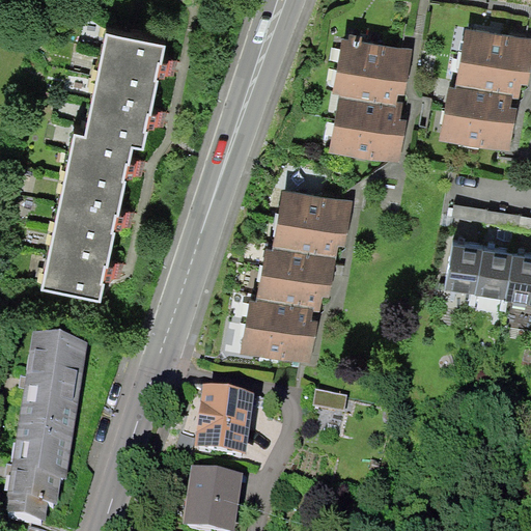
[(530,54),(530,38),(470,29),(460,82),(520,90),(526,93),(530,54)]
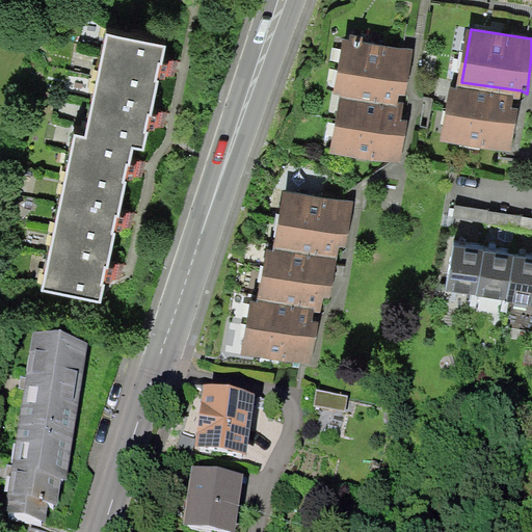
[(101,302),(105,283),(111,284),(112,277),(122,278),(124,265),(109,262),(116,231),(123,233),(124,228),(131,229),(135,214),(121,211),(127,181),(132,182),(133,177),(141,179),(144,162),(131,160),(134,148),(143,150),(148,130),(155,132),(156,127),(164,129),(168,113),(153,109),(159,79),(165,80),(166,75),(175,77),(178,61),(163,58),(165,48),(109,35),(87,136),(75,134),(42,290),(101,302)]
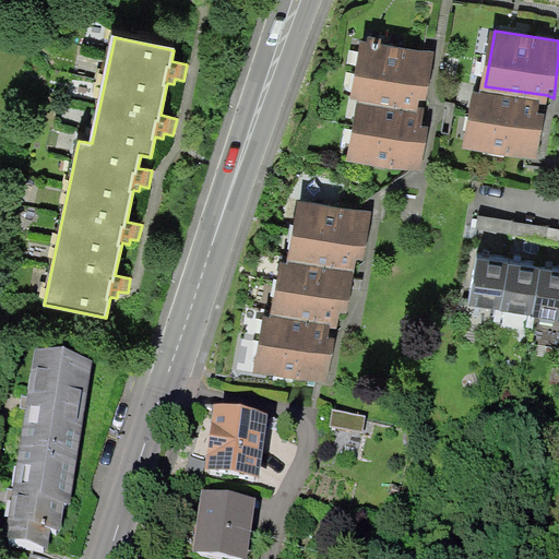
[(354,107),(411,117),(414,99),(425,102),(432,57),(355,45),(345,106),(354,107)]
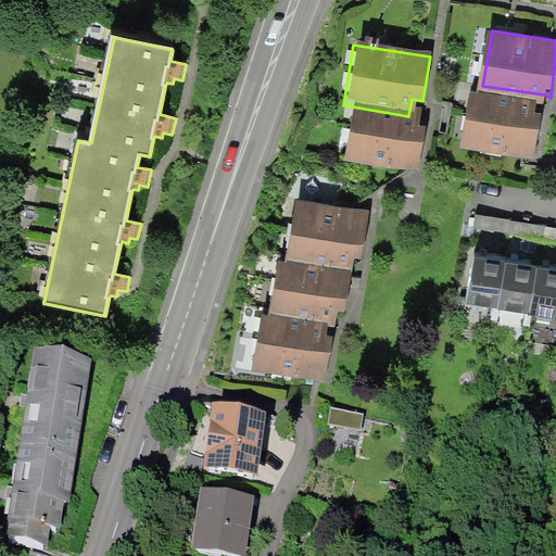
[(544,95),(471,86),(464,143),(536,152),(544,95)]
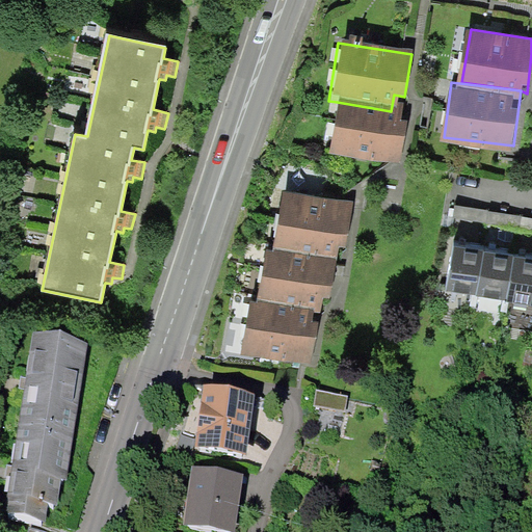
[(391,111),(337,102),(328,154),(403,166),(413,115),(391,111)]
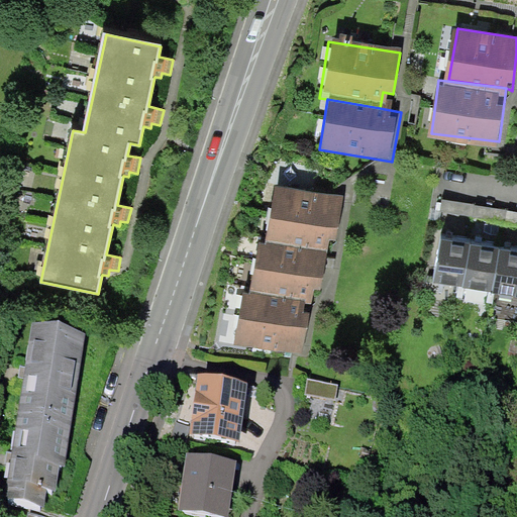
[(275,186),(267,240),(327,250),(329,239),(337,241),(344,197),(275,186)]
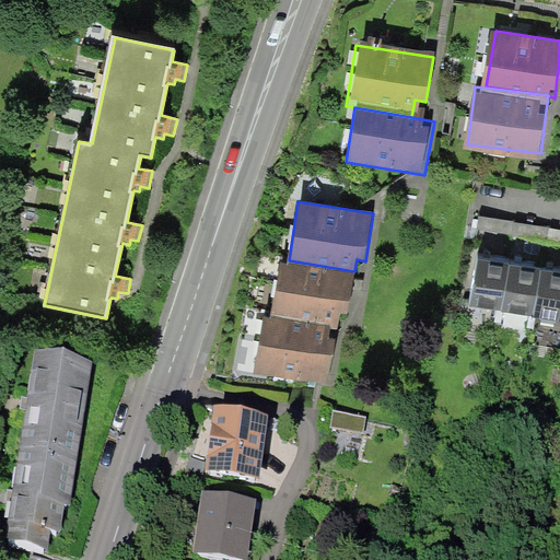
[(509,253),(485,251),(480,303),(504,305),(509,253)]
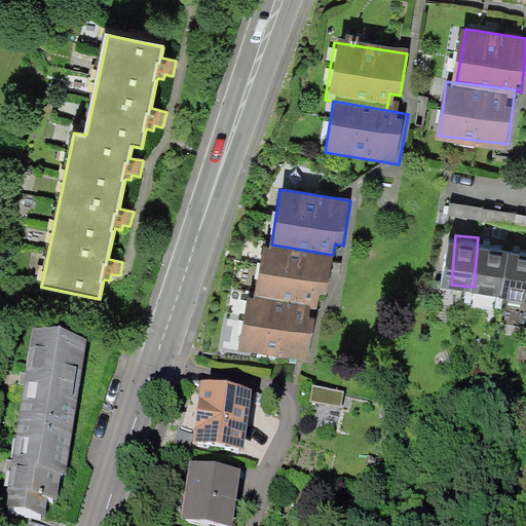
[(333,255),(271,245),(264,243),(255,296),(310,306),(317,307),(320,294),(326,295),(333,255)]
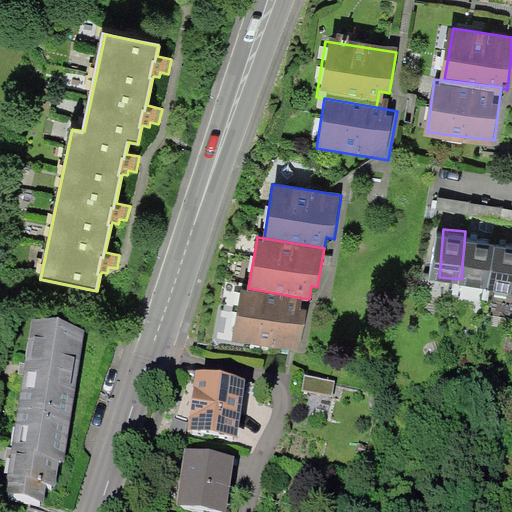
[(497,241),(471,238),(467,281),(492,283),(497,241)]
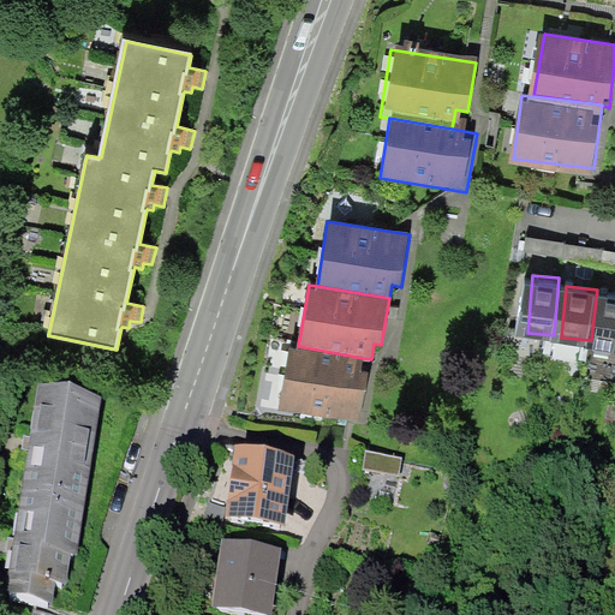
[(614,299),(602,297),(593,347),(614,351),(614,299)]
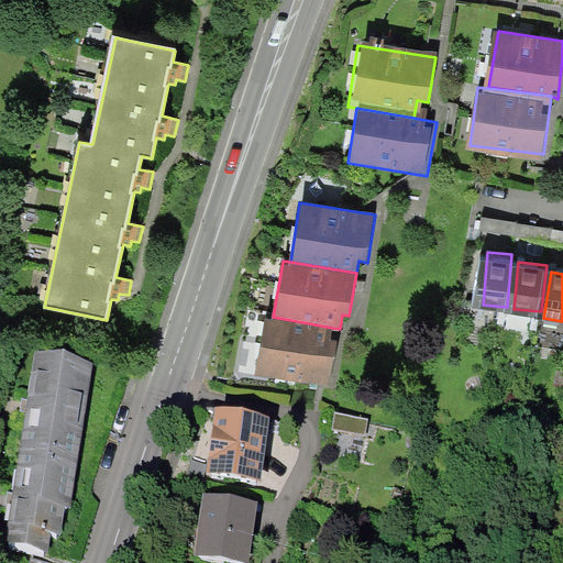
[(332,328),(273,317),(265,316),(255,375),(330,387),(338,341),(330,340),(332,328)]
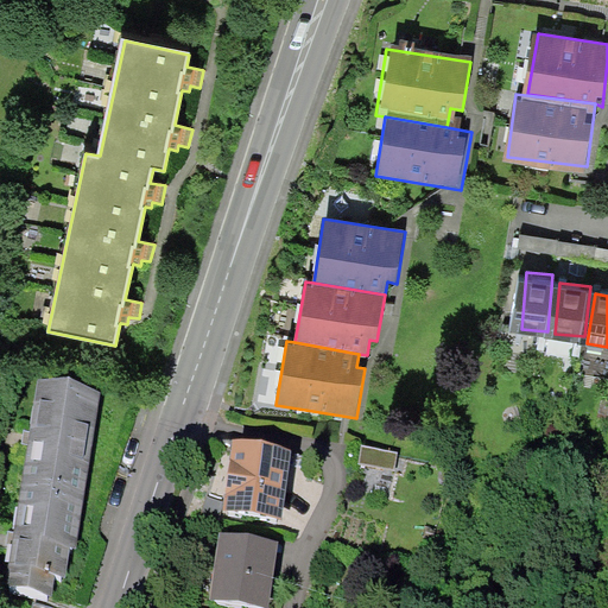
[(76,549),(102,390),(38,380),(5,584),(54,591),(56,576),(65,577),(70,548),(76,549)]
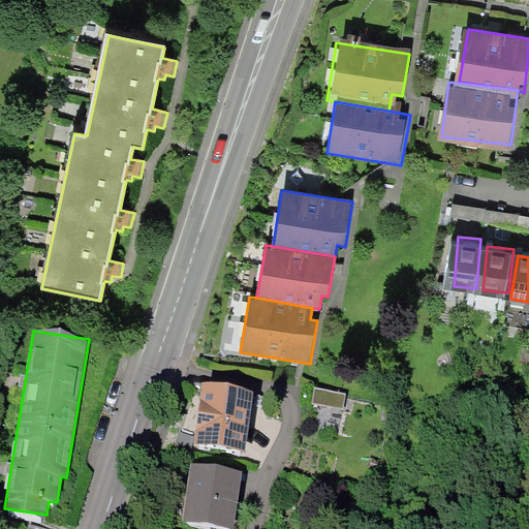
[(254,391),(203,383),(194,442),(245,449),(254,391)]
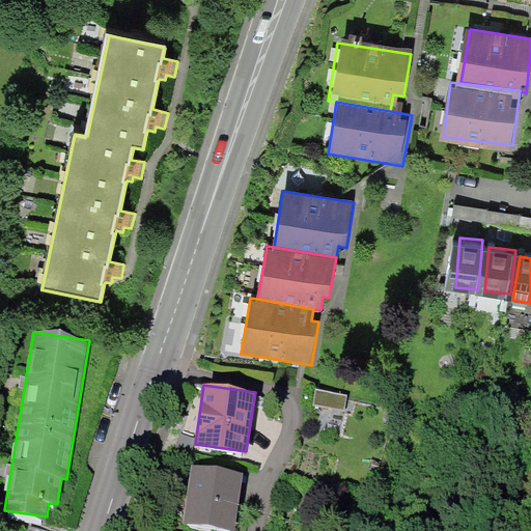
[(241,530),(248,490),(198,481),(190,530),(241,530)]
